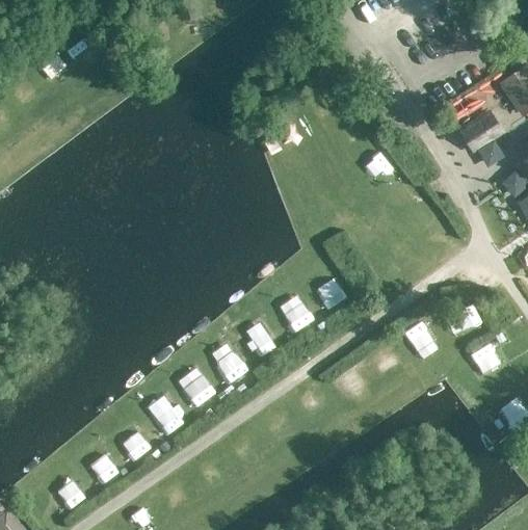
[(502,81),(525,115),(527,113),(527,64),(502,81)]
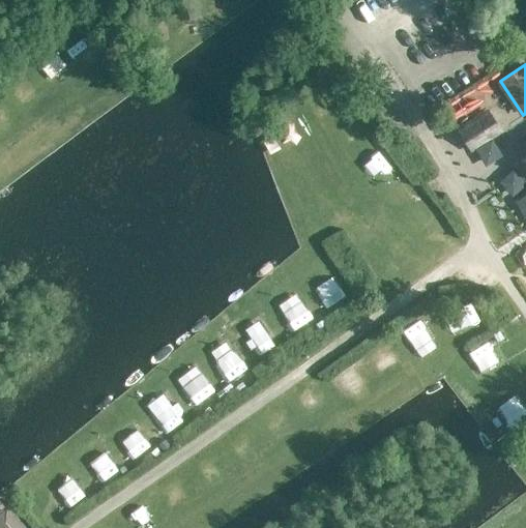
[(506,133),(494,113),(463,134),(475,153),(506,133)]
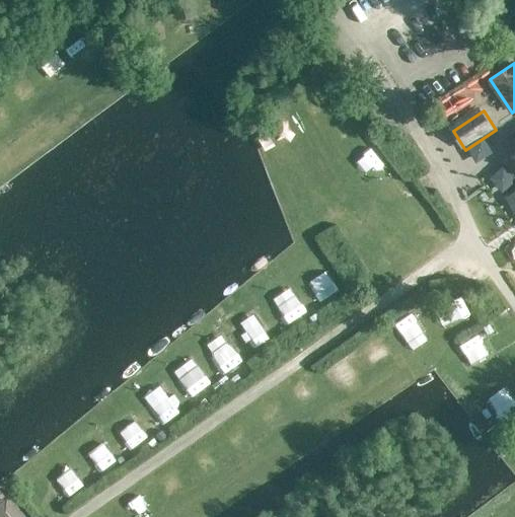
[(264,123),(274,139),(291,128),(282,112),(264,123)]
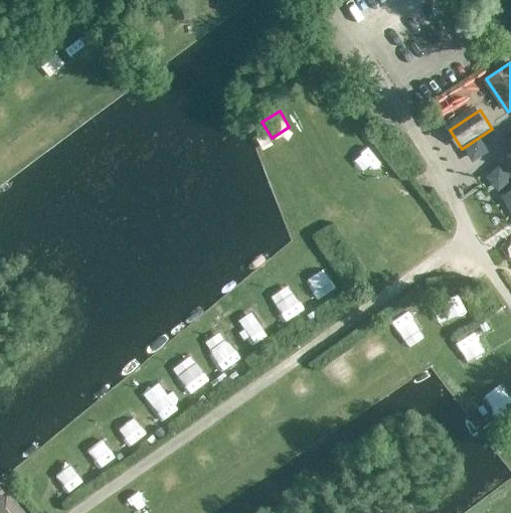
[(354,156),(363,176),(380,169),(371,149),(354,156)]
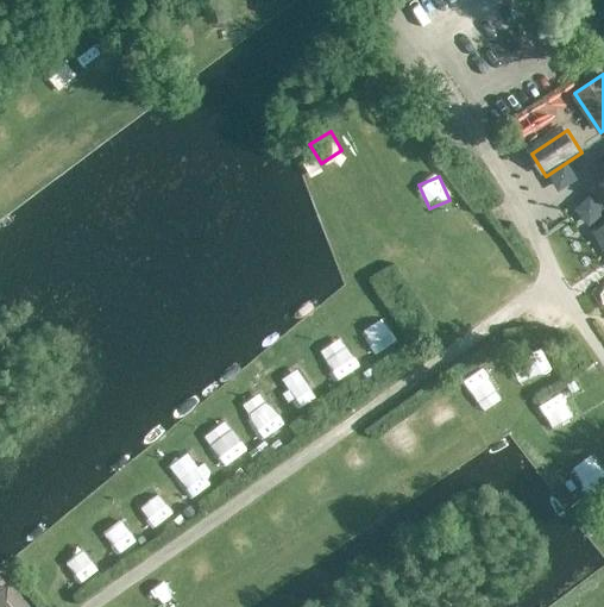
[(377,344),(396,332),(389,320),(370,333),(377,344)]
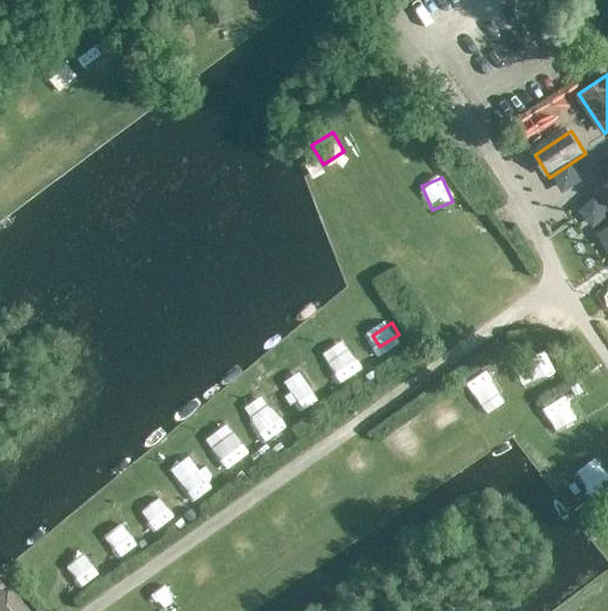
[(552,430),(576,421),(566,394),(542,403),(552,430)]
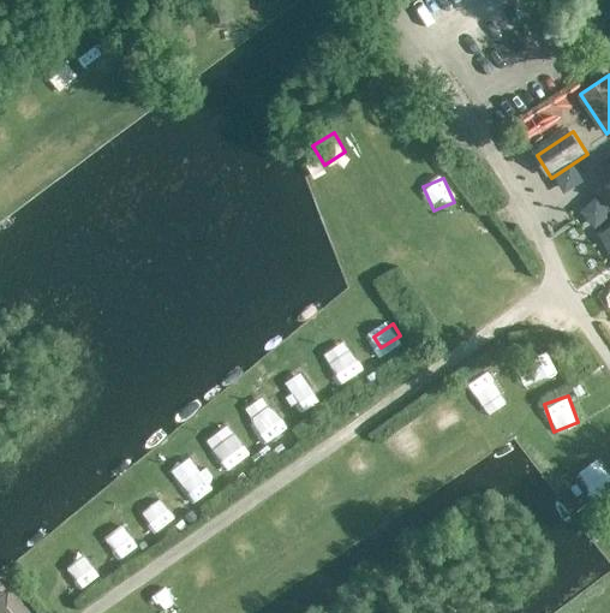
[(258,427),(268,441),(289,428),(280,414),(258,427)]
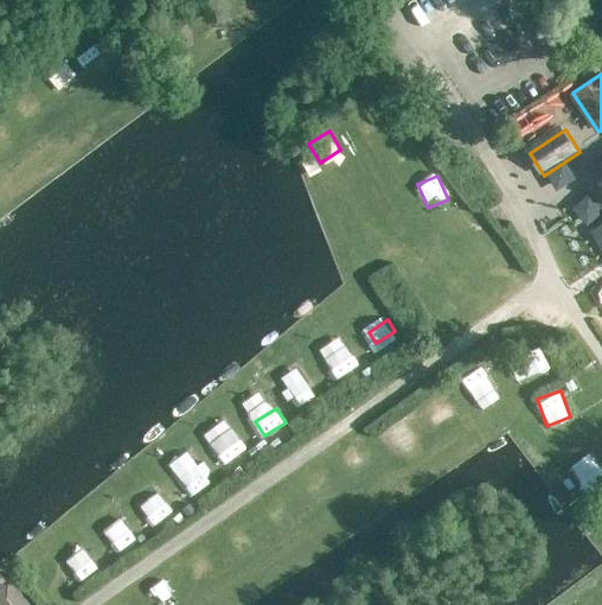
[(167,498),(143,515),(152,527),(175,510),(167,498)]
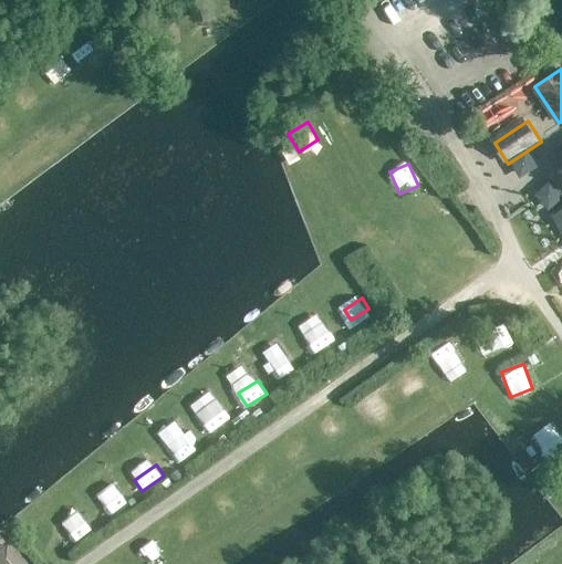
[(108,512),(127,504),(124,494),(104,502),(108,512)]
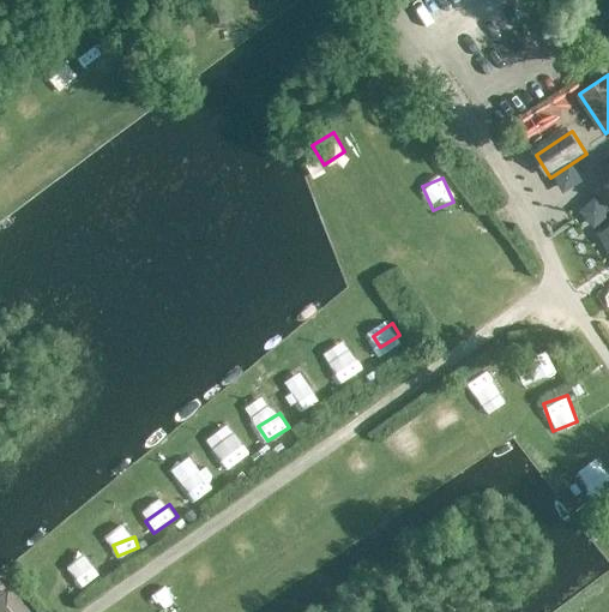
[(0,611),(28,611),(12,592),(0,600),(0,611)]
